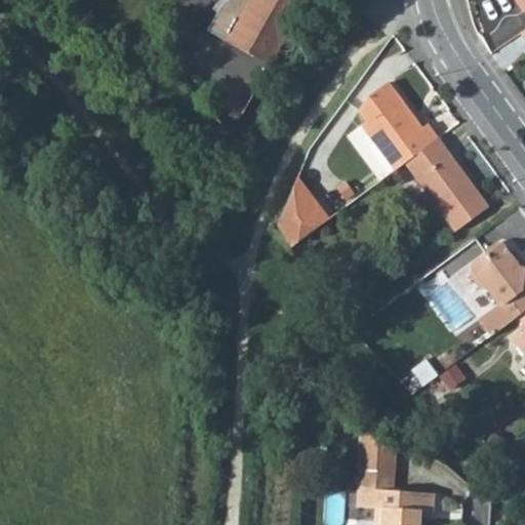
[(208,32),(270,67),(307,0),(229,0),(228,1),(219,11),(208,32)]
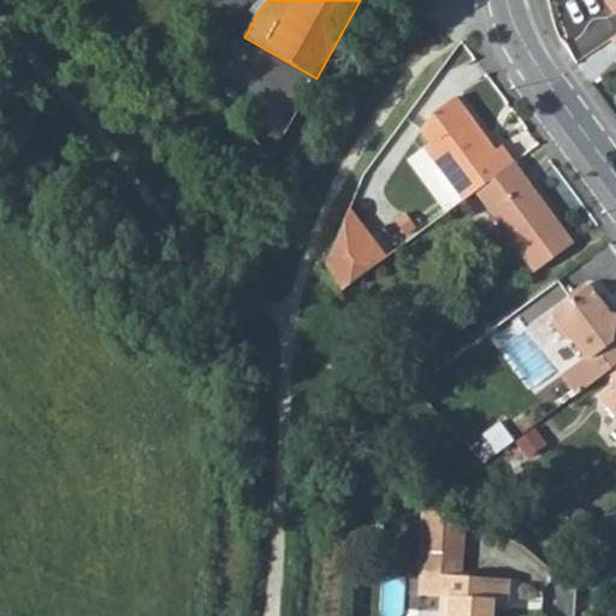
[(615,12),(615,0),(603,0),(614,15),(615,12)]
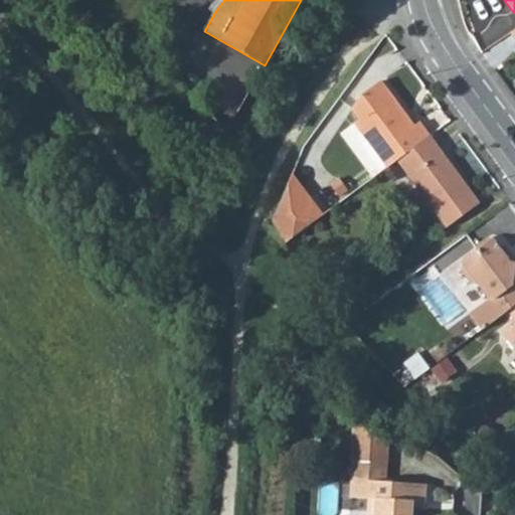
[(352,121),(384,167),(394,159),(428,134),(417,120),(411,125),(379,78),(362,93),(351,108),(358,118),(352,121)]
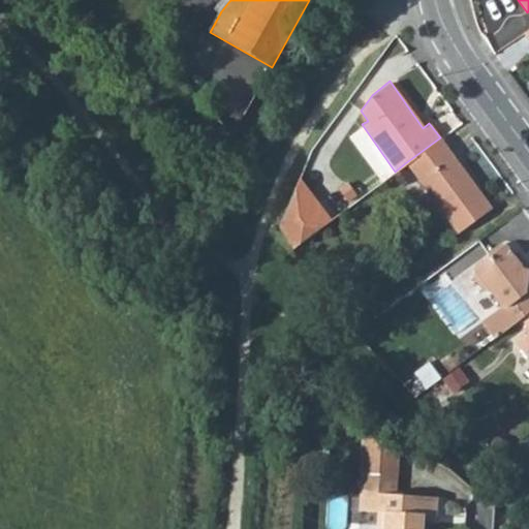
[(453,155),(440,137),(405,163),(458,232),(493,207),(471,178),(467,181),(449,157),(453,155)]
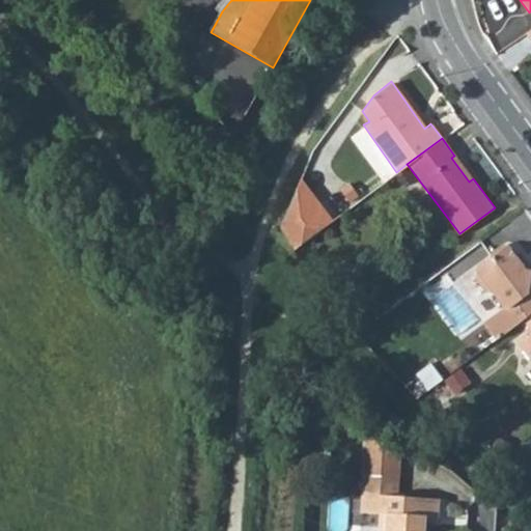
[(299,185),(315,195),(302,176),(299,185)]
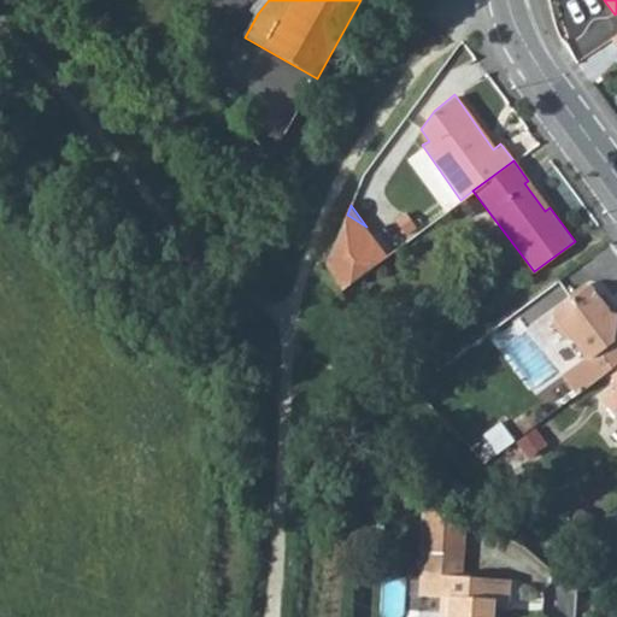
[(327,259),(340,288),(380,259),(364,239),(371,233),(366,227),(347,215),(327,259)]
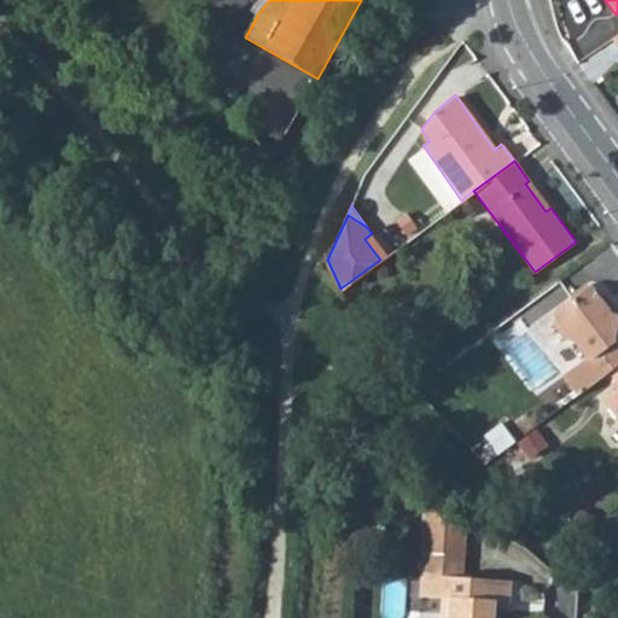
[(617,365),(617,315),(616,315),(606,304),(594,290),(586,289),(573,297),(571,305),(557,315),(559,318),(557,326),(567,343),(576,344),(587,357),(564,373),(579,394),(607,373),(611,371),(617,365)]
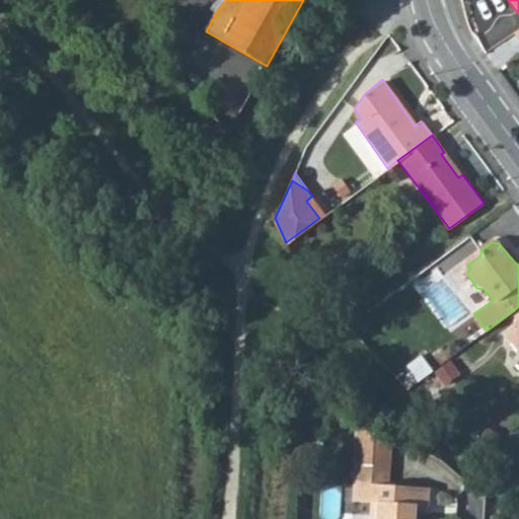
[(517,265),(518,265),(518,261),(512,252),(509,255),(517,265)]
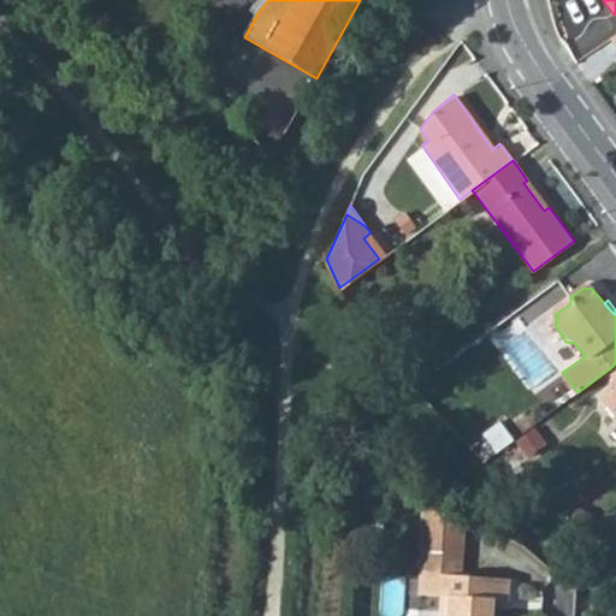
[(615,386),(600,398),(615,418),(615,386)]
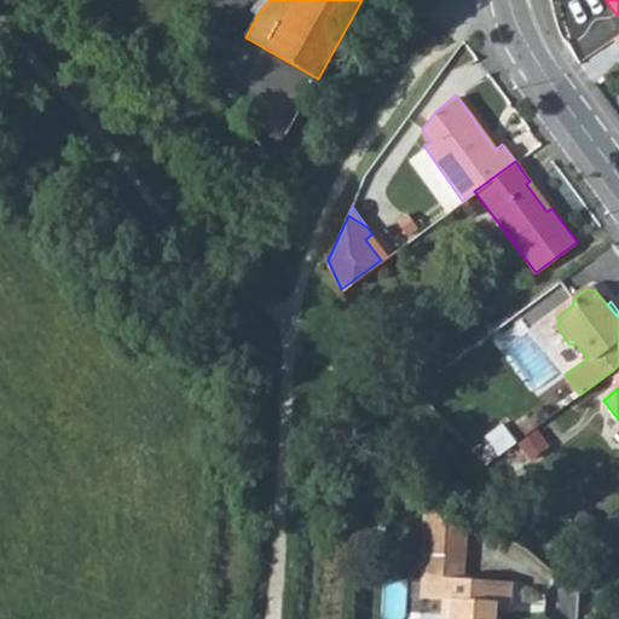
[(466,556),(420,555),(420,595),(440,595),(439,612),(444,615),(449,618),(496,618),(496,612),(490,608),(490,599),(496,599),(512,599),(512,580),(464,579),(466,556)]
